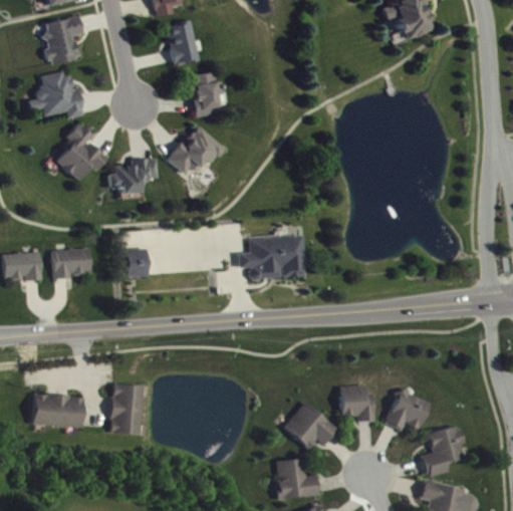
[(153,0),(157,16),(173,13),(172,6),(183,4),(182,0),(153,0)]
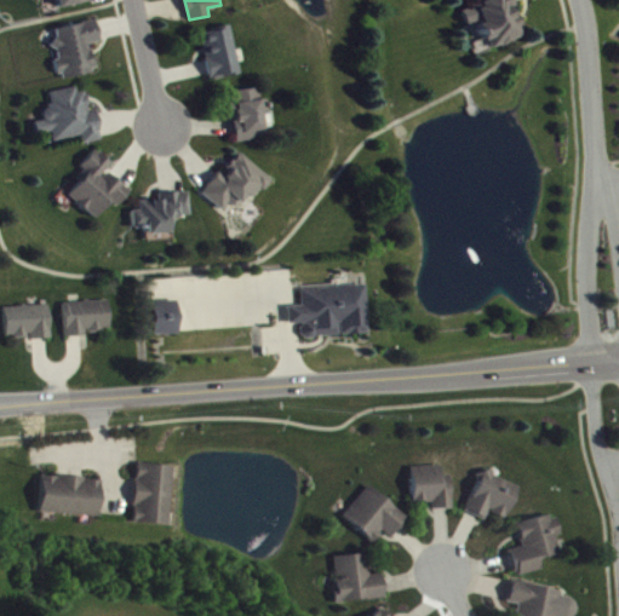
[(523,38),(514,5),(511,0),(482,0),(482,1),(463,7),(468,23),(481,19),(488,47),(523,38)]
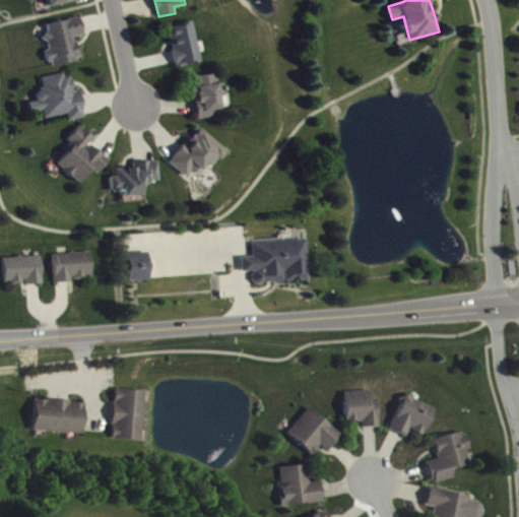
[(47,22),(49,33),(45,34),(50,64),(79,59),(76,36),(84,35),(81,16),(47,22)]
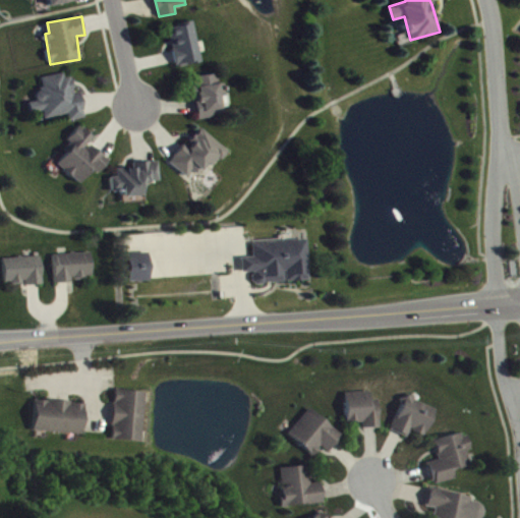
[(203,60),(194,20),(169,26),(177,66),(203,60)]
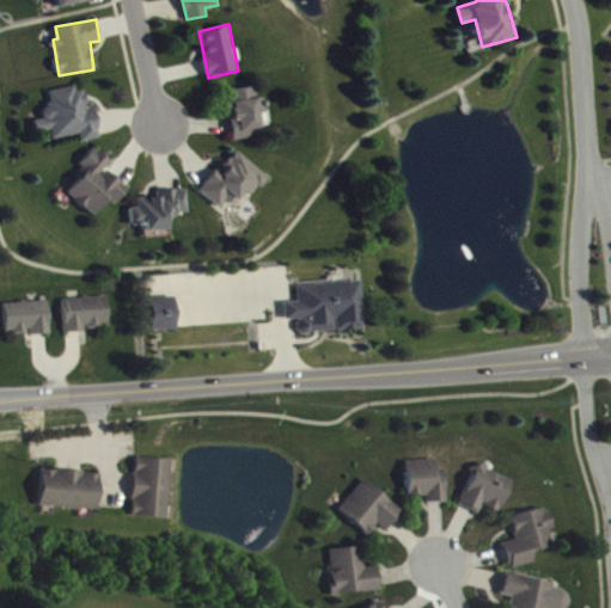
[(49,90),(52,102),(38,104),(43,133),(52,131),(52,137),(80,133),(81,140),(101,136),(96,108),(87,109),(84,85),(49,90)]
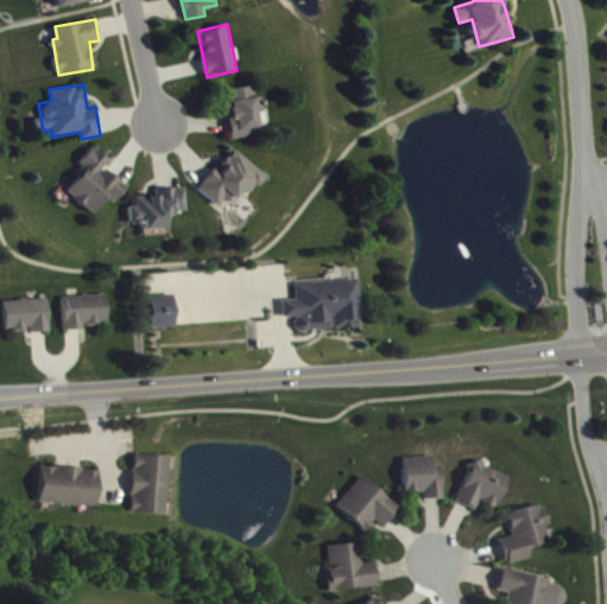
[(226,88),(231,137),(259,133),(257,109),(261,109),(260,95),(253,96),(253,86),(226,88)]
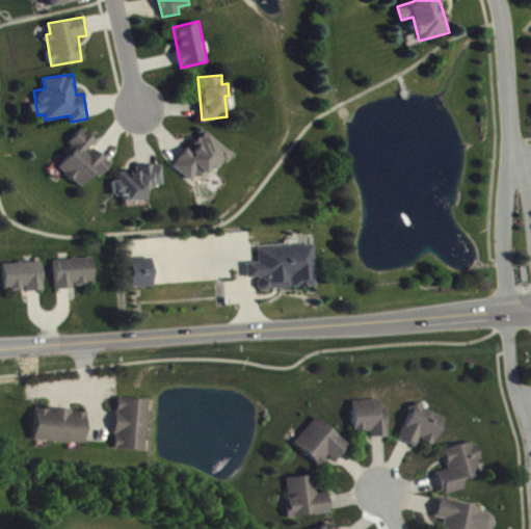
[(96,138),(82,129),(55,165),(83,186),(95,172),(101,177),(111,162),(89,147),(96,138)]
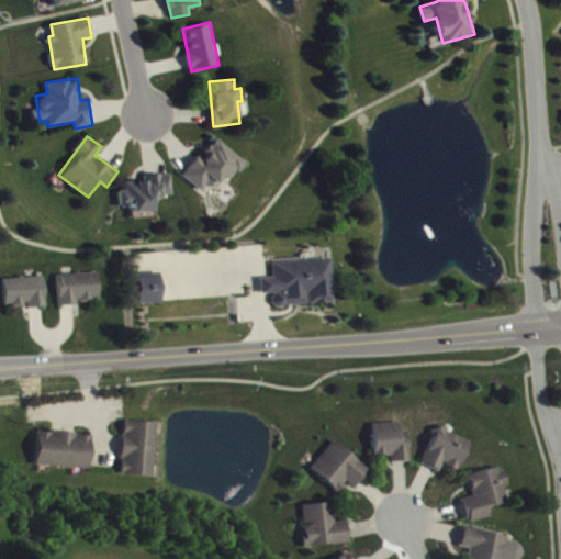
[(198,154),(181,176),(200,189),(205,182),(212,188),(223,174),(231,179),(245,159),(215,137),(201,157),(198,154)]
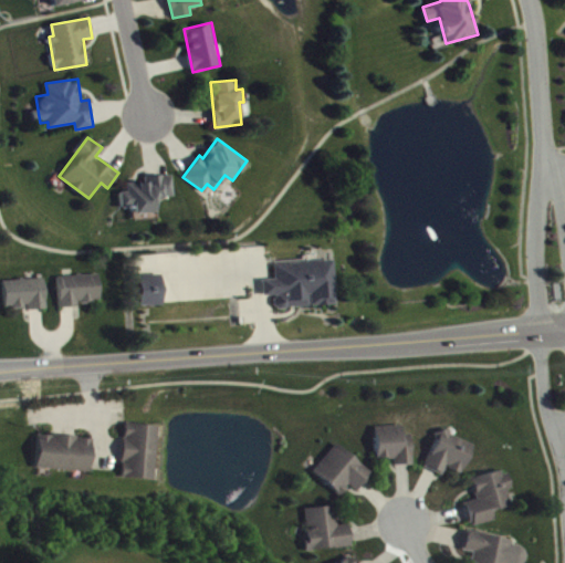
[(154,197),(173,196),(171,174),(148,176),(148,181),(125,183),(126,191),(119,191),(119,207),(133,207),(133,212),(154,211),(154,197)]
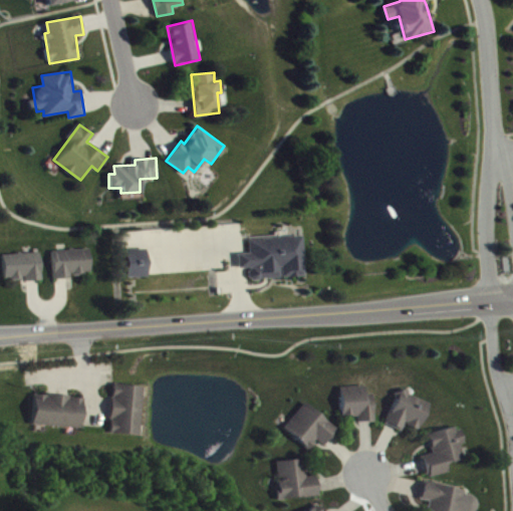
[(249,238),(250,253),(239,253),(240,268),(250,267),(251,278),(305,276),(304,236),(249,238)]
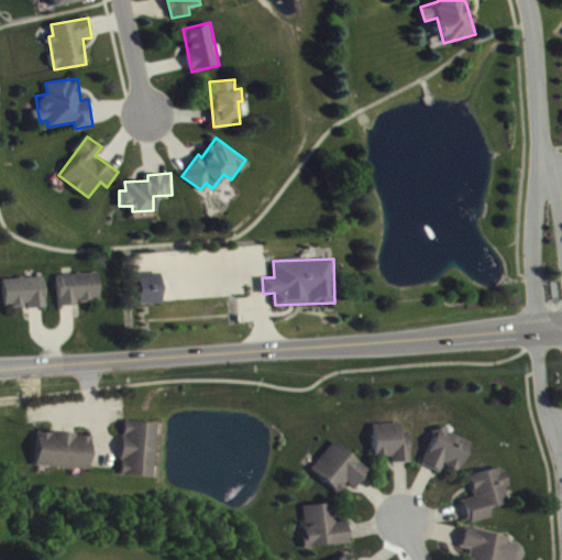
[(61,305),(79,305),(79,300),(101,300),(100,272),(59,273),(61,305)]
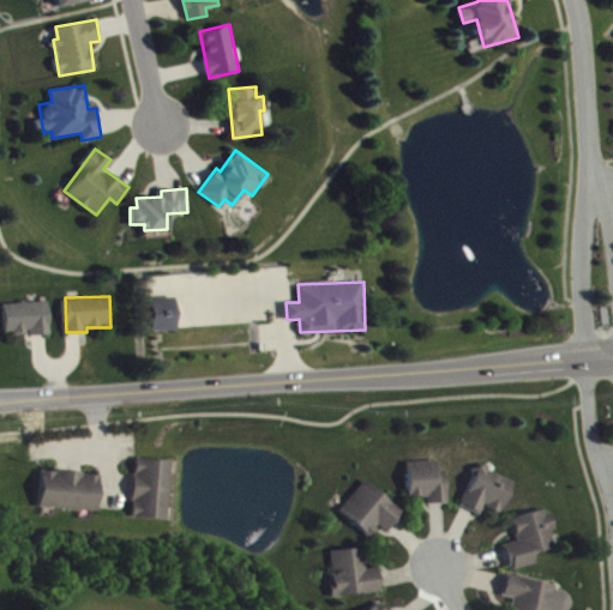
[(151,331),(178,330),(176,296),(150,297),(151,331)]
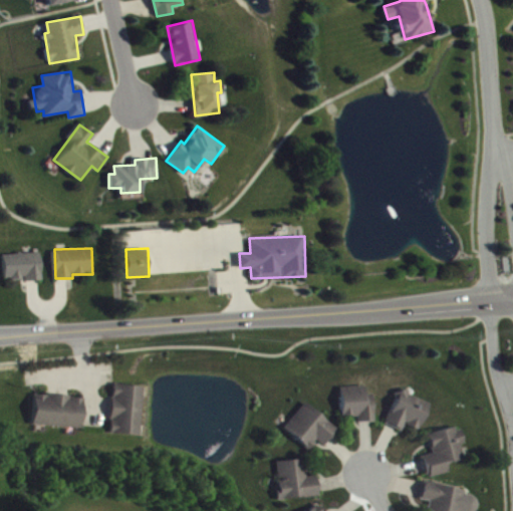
[(6,279),(25,278),(26,281),(43,280),(42,252),(5,253),(6,279)]
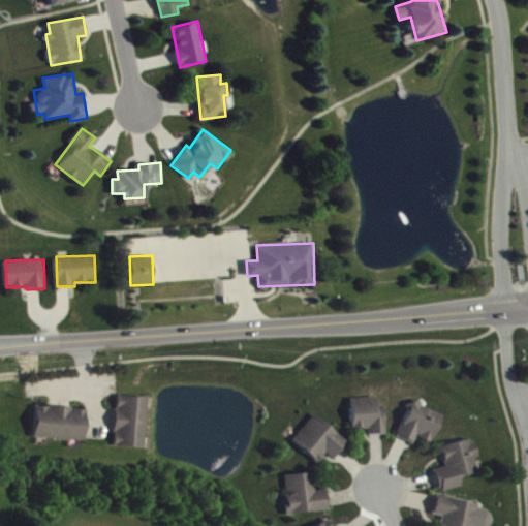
[(146,447),(149,397),(117,395),(114,445),(146,447)]
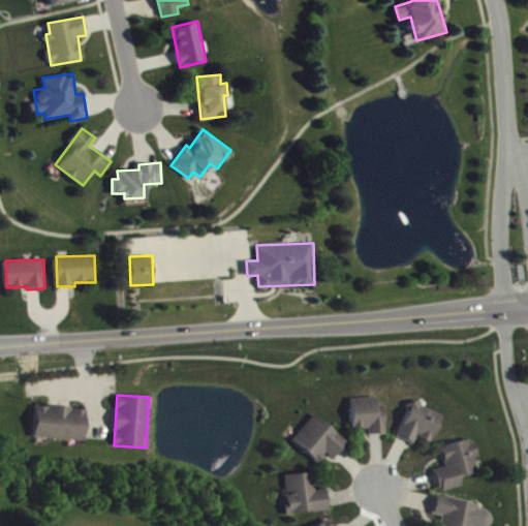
[(353,428),(369,428),(369,434),(387,433),(386,404),(378,404),(378,397),(352,398),(353,428)]
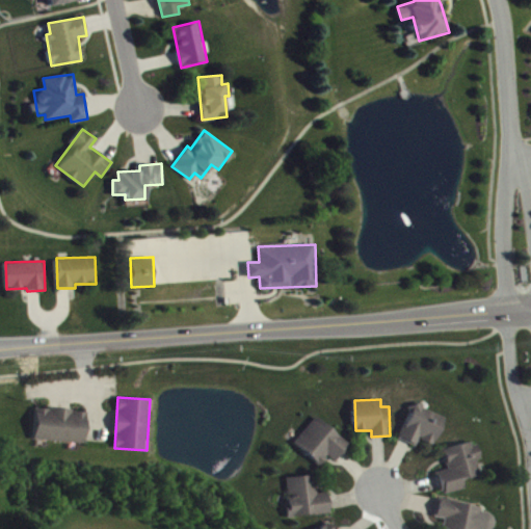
[(400,438),(418,445),(421,439),(434,445),(447,416),(415,403),(400,438)]
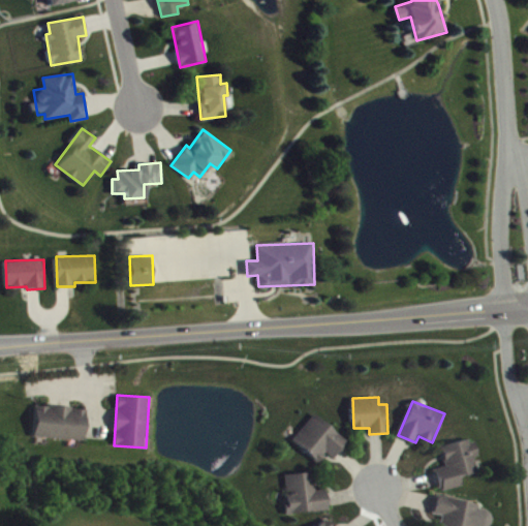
[(86,439),(87,408),(36,406),(35,437),(86,439)]
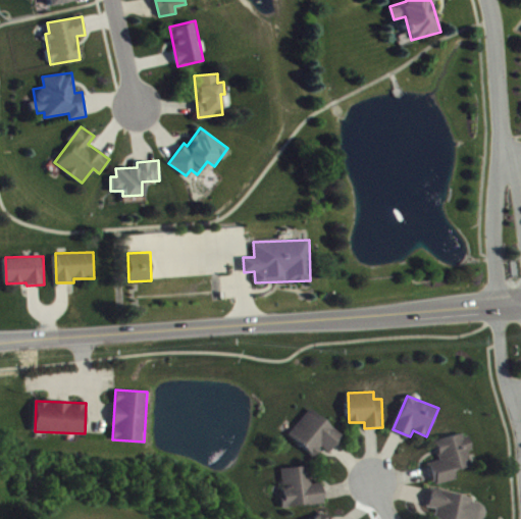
[(323,447),(330,453),(344,434),(311,408),(289,435),(315,457),(323,447)]
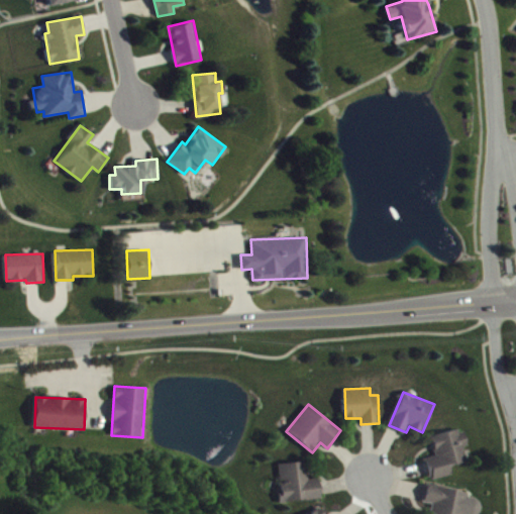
[(468,461),(465,446),(468,445),(465,428),(431,435),(436,455),(426,458),(431,479),(451,475),(449,466),(468,461)]
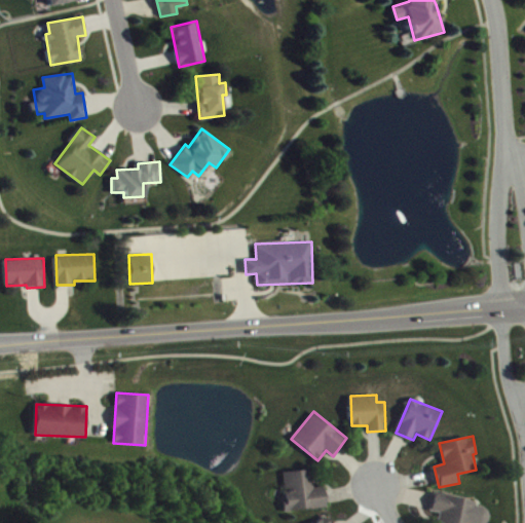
[(283,472),(286,510),(327,507),(325,486),(314,487),(312,469),(283,472)]
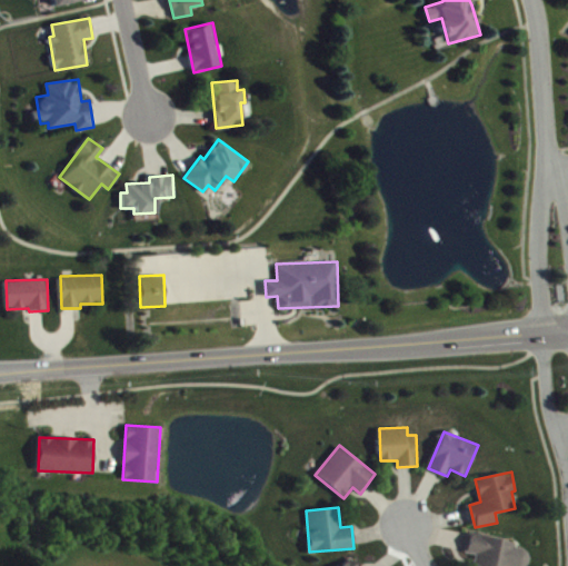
[(527,565),(530,550),(516,547),(517,542),(469,533),(466,552),(477,554),(475,565),(527,565)]
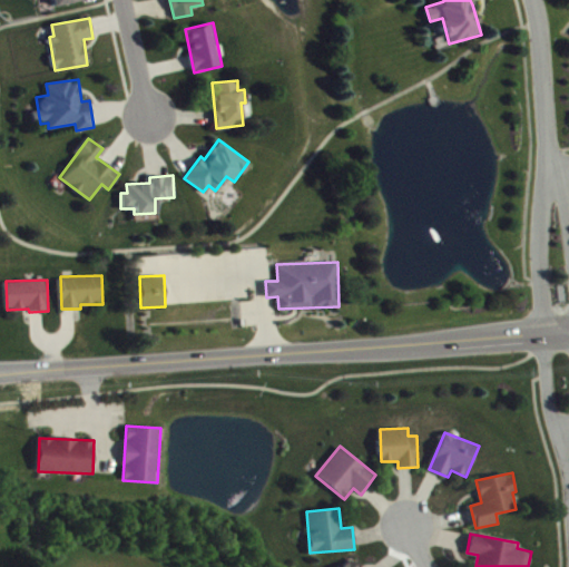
All buildings are outlined.
